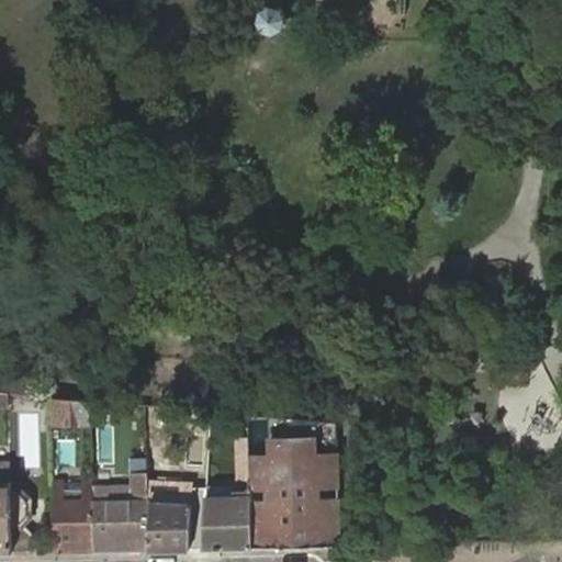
[(91,423),(90,401),(51,396),(52,424),(91,423)]
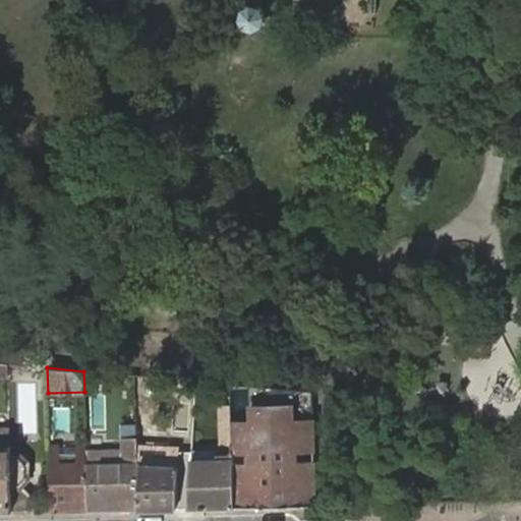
[(233,508),(315,506),(313,391),(231,384),(232,407),(233,460),(233,508)]
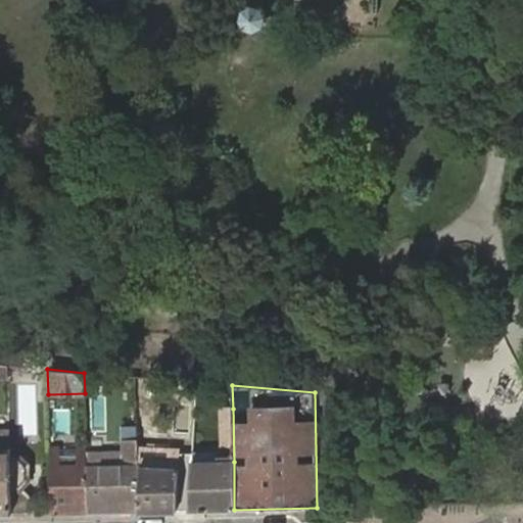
[(189,510),(234,510),(234,462),(233,409),(221,409),(222,446),(219,446),(219,452),(193,453),(192,462),(191,473),(189,510)]
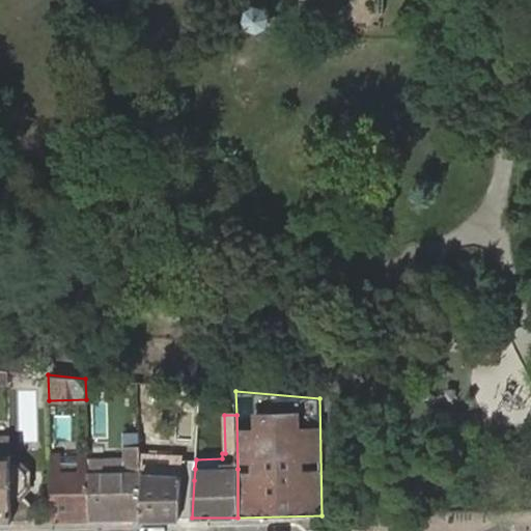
[(139,457),(139,447),(126,447),(126,459),(87,460),(89,521),(141,520),(143,474),(143,473),(140,473),(139,457)]
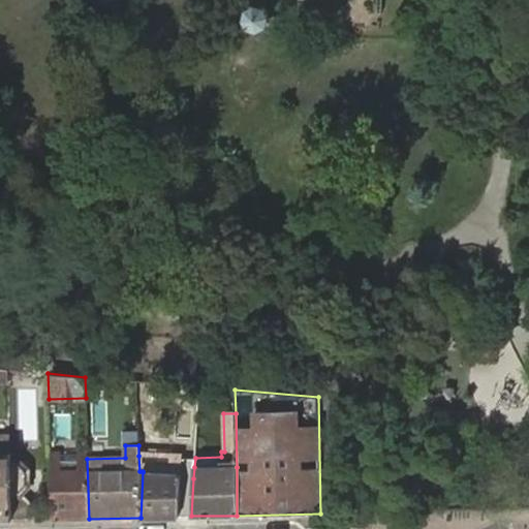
[(0,520),(12,520),(34,520),(33,505),(20,492),(26,486),(25,470),(18,463),(10,464),(9,454),(0,453),(0,520)]
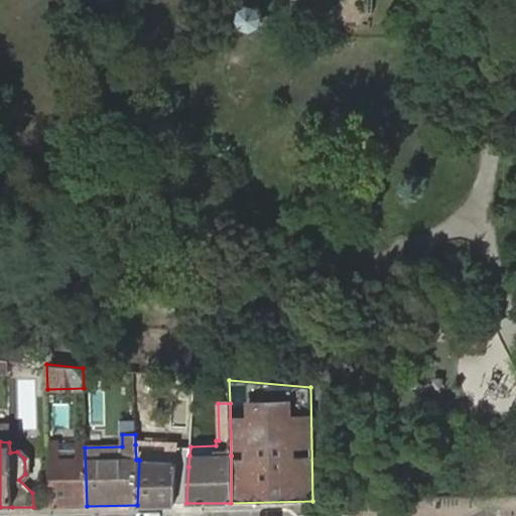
[(51,507),(87,506),(85,447),(85,441),(76,441),(76,443),(77,458),(59,459),(59,443),(49,443),(51,507)]
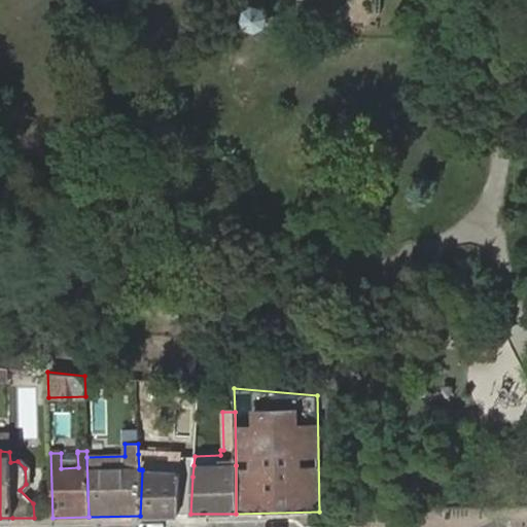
[(78,467),(77,453),(61,453),(61,468),(78,467)]
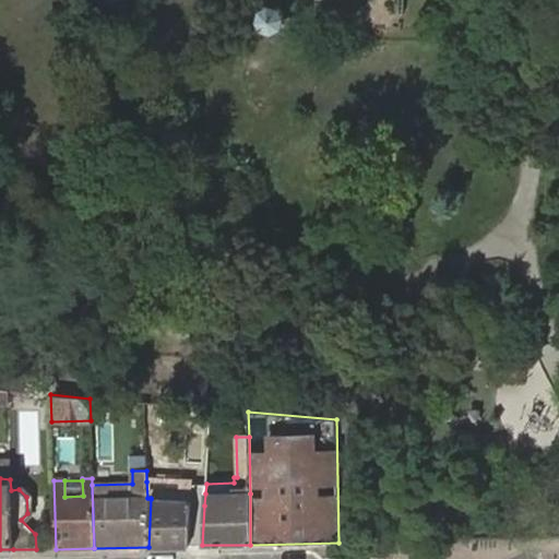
[(181,500),(182,483),(146,482),(147,498),(151,498),(151,499),(181,500)]
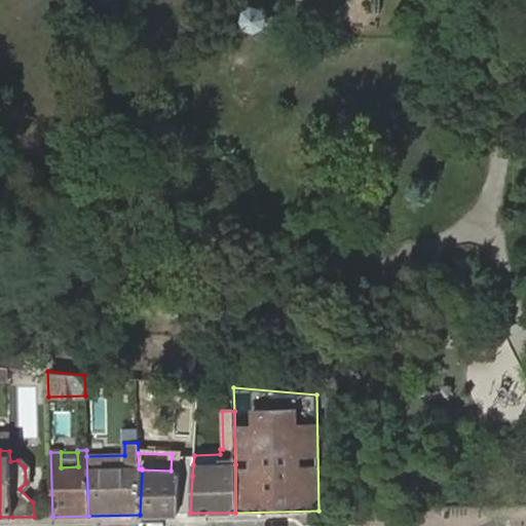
[(178,513),(190,513),(192,476),(180,476),(180,471),(181,454),(172,454),(171,471),(142,470),(140,515),(178,513)]
